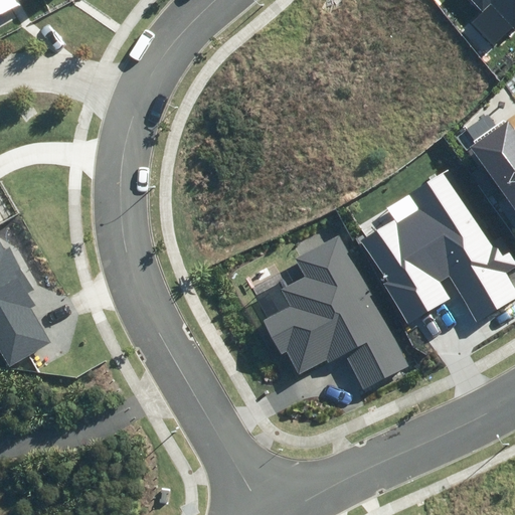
[(0,0),(0,16),(19,5),(17,1),(17,0),(0,0)]
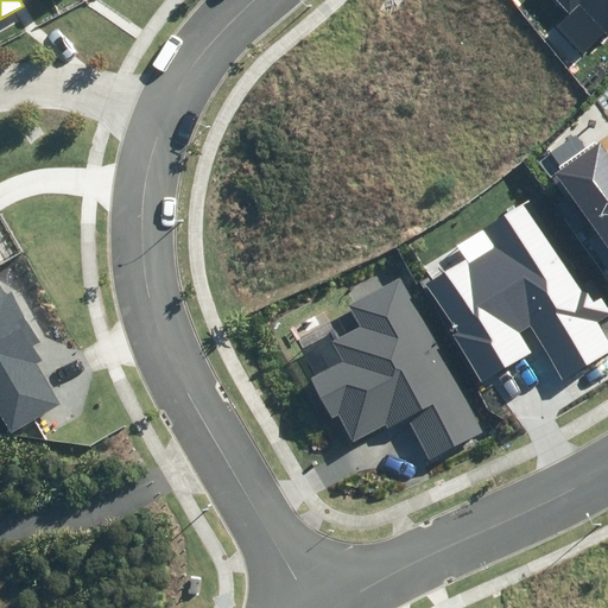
[(577,5),(607,36),(607,35),(607,0),(555,0),(568,14),(577,5)]
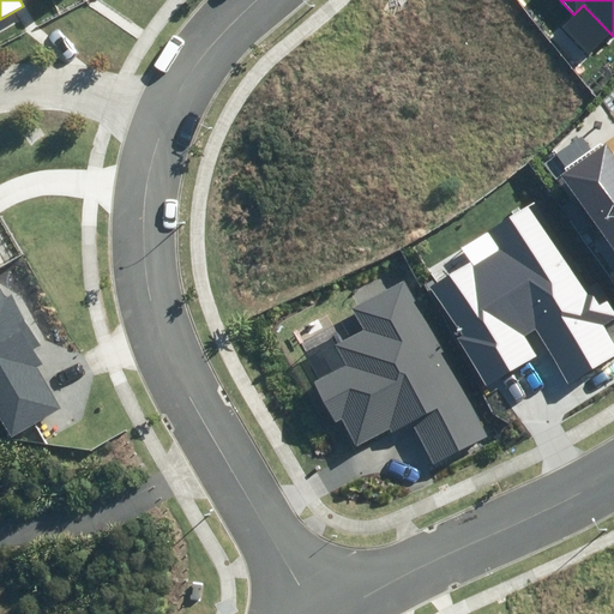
[(565,203),(613,270),(613,154),(606,143),(559,178),(573,197),(565,203)]
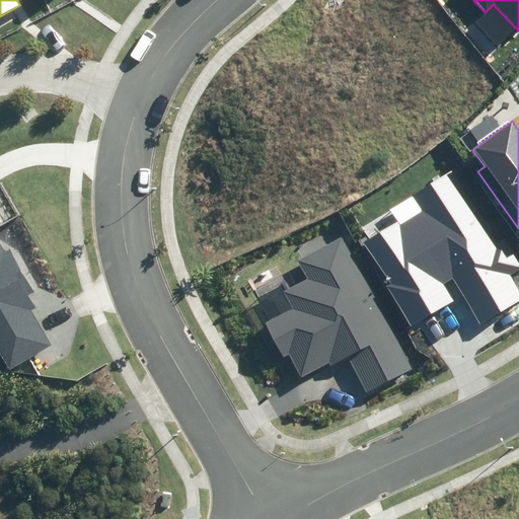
[(386,286),(412,327),(454,302),(443,285),(451,280),(478,325),(518,300),(518,292),(508,275),(518,268),(518,264),(507,244),(496,250),(448,172),(428,184),(436,197),(421,206),(414,194),(388,209),(397,223),(366,242),(391,284),(386,286)]
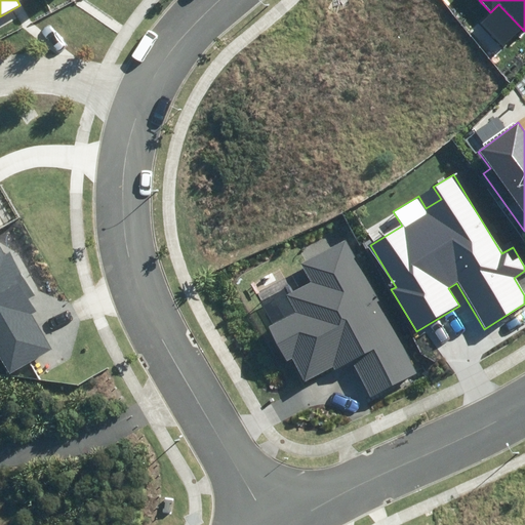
[(353,362),(371,397),(417,373),(347,240),(301,264),(312,282),(287,295),(296,313),(269,328),(286,361),(292,358),(304,380),(332,366),(335,371),(353,362)]
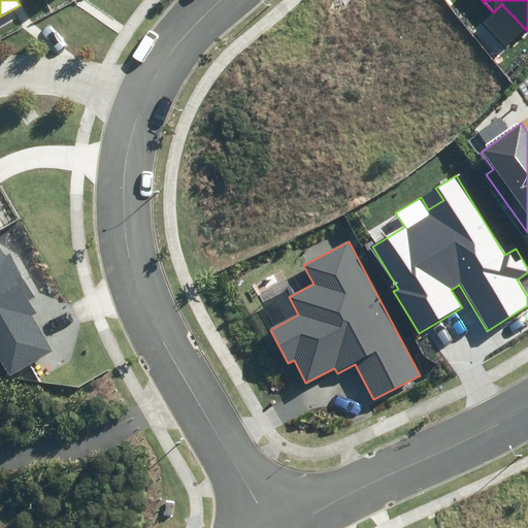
[(0,356),(11,375),(53,352),(32,317),(36,314),(28,301),(35,297),(10,255),(4,259),(0,252),(0,356)]
